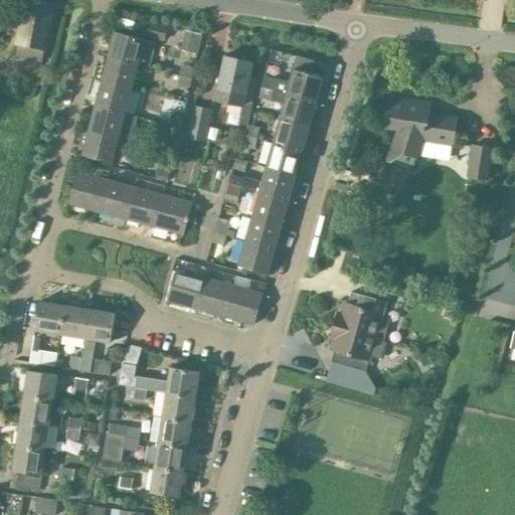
[(18,44),(15,57),(42,62),(44,49),(54,3),(40,0),(25,0),(17,43),(17,44),(18,44)]
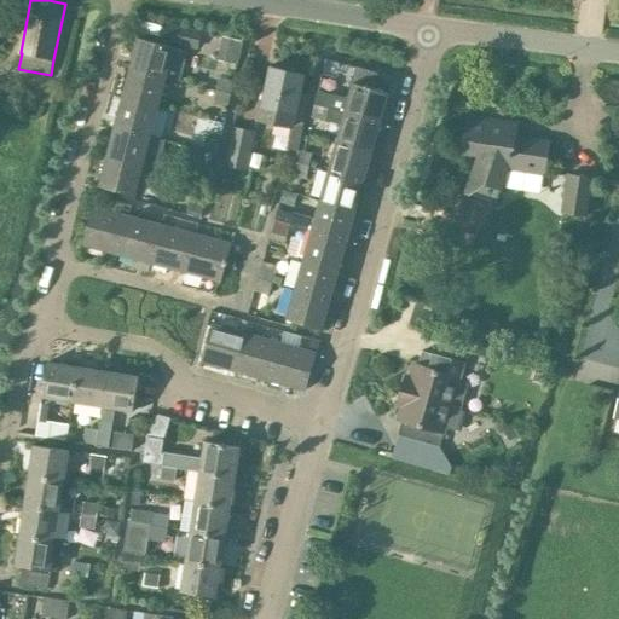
[(169,22),(165,41),(197,50),(201,30),(169,22)]
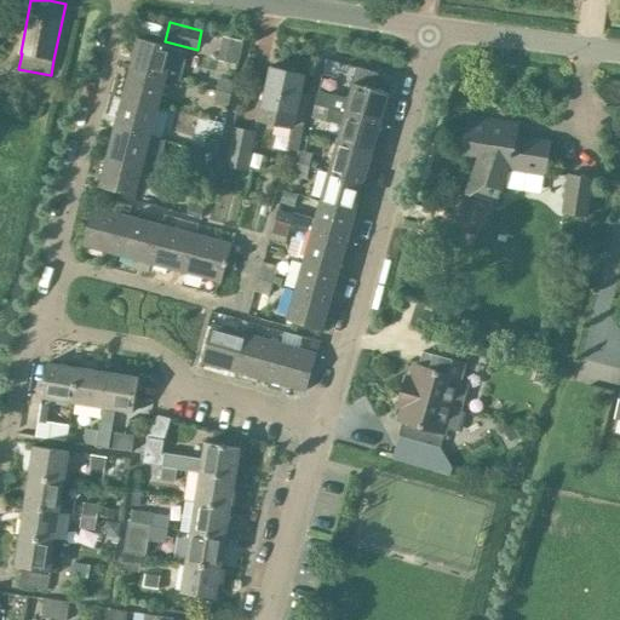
[(223,36),(218,61),(236,65),(242,41),(223,36)]
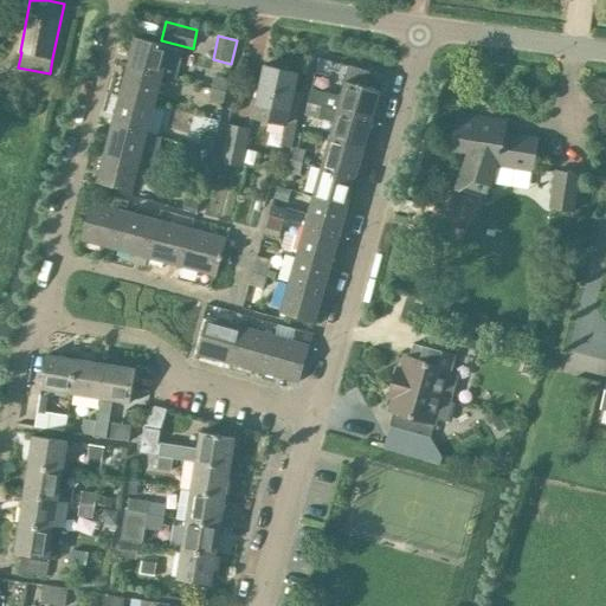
[(136,37),(128,65),(162,76),(176,81),(185,50),(171,45),(136,37)]
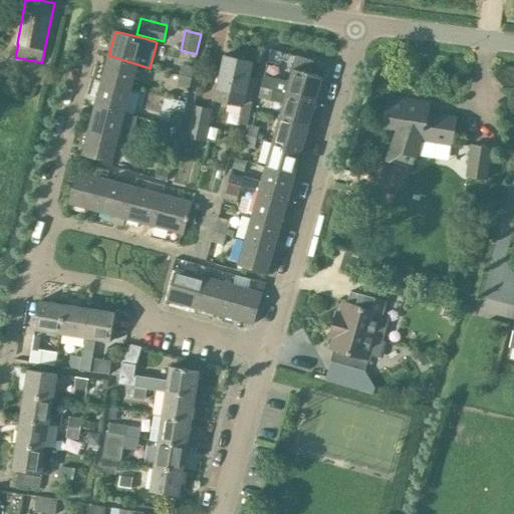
[(132,87),(138,64),(108,55),(102,80),(132,87)]
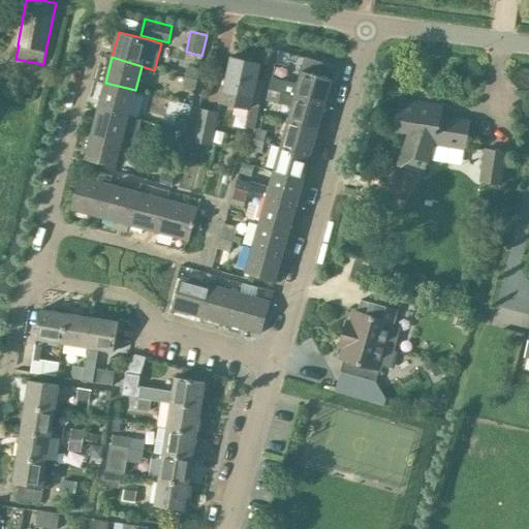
[(249,109),(250,107),(259,63),(231,57),(221,102),(249,109)]
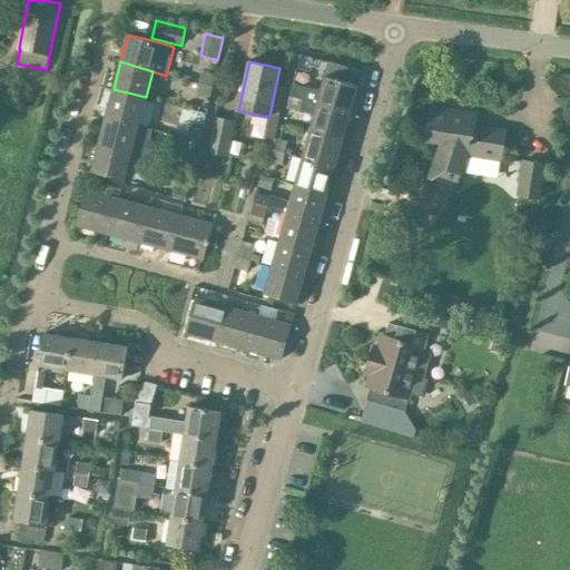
[(325,76),(322,90),(321,91),(293,84),(290,96),(303,99),(317,102),(351,112),(359,85),(343,80),(349,67),(328,61),(324,75),(325,76)]
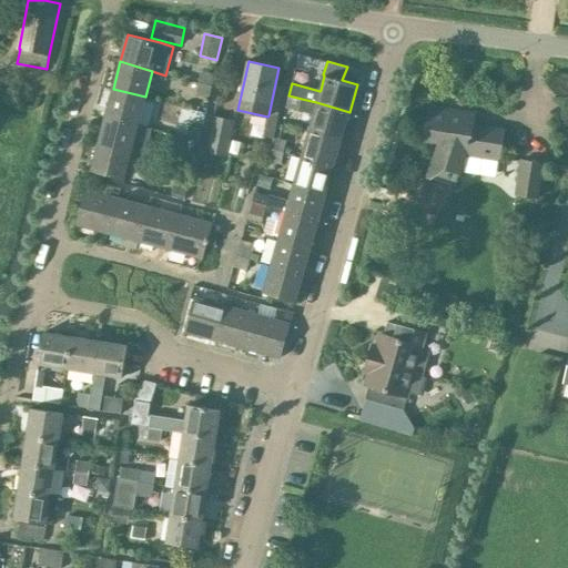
[(199,83),(212,85),(214,73),(201,71),(199,83)]
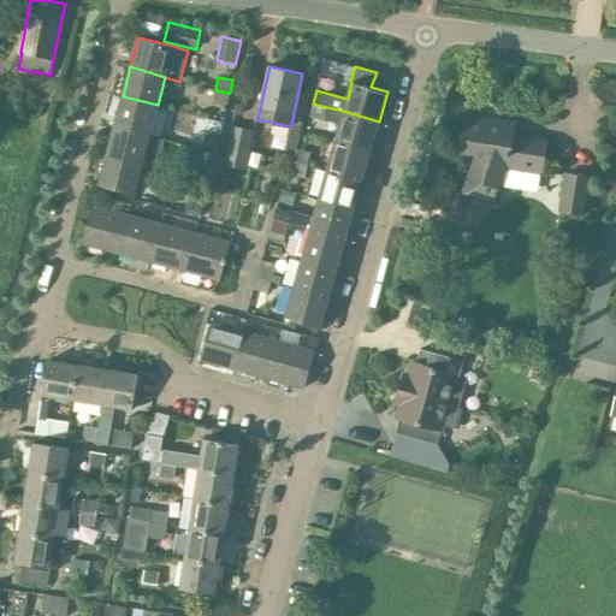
[(226,105),(230,93),(215,90),(213,102),(226,105)]
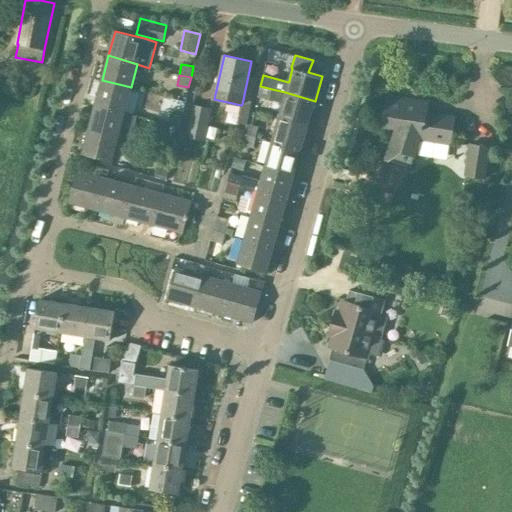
[(124,112),(131,87),(102,80),(95,104),(124,112)]
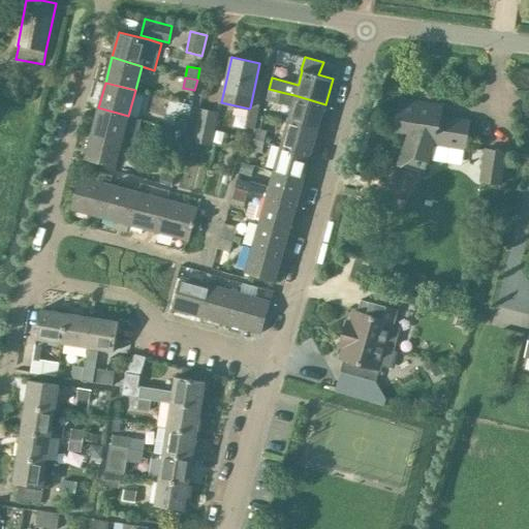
[(269,89),(266,100),(278,103),(281,92),(269,89)]
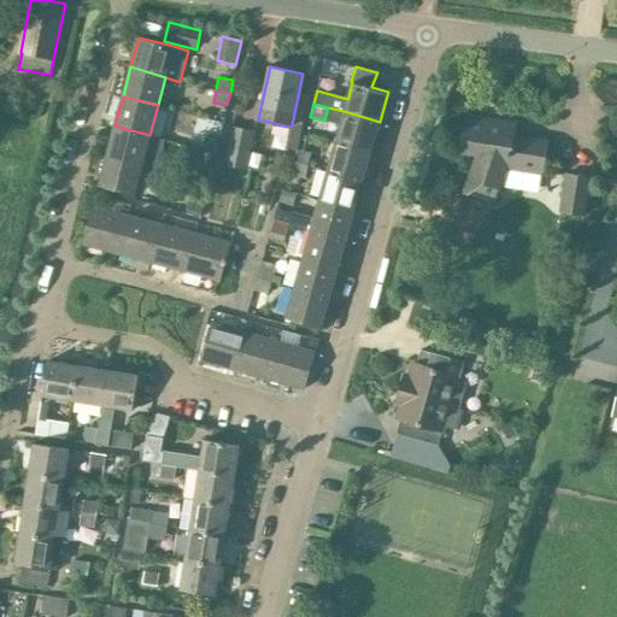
[(328,107),(324,121),(340,124),(335,142),(371,152),(380,122),(344,111),(328,107)]
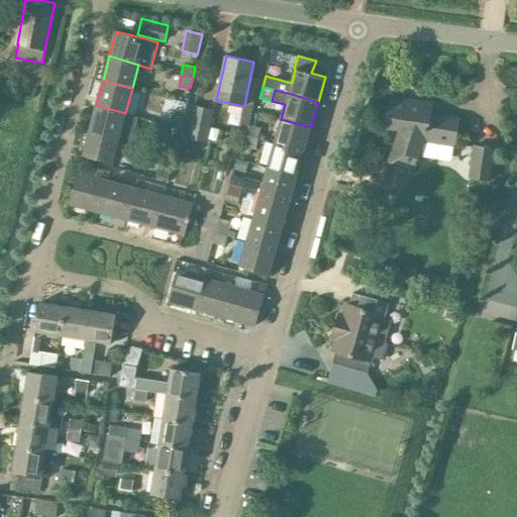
[(393,163),(408,168),(411,154),(419,158),(425,139),(455,144),(459,118),(430,114),(432,104),(392,97),(388,121),(402,123),(389,161),(393,163)]
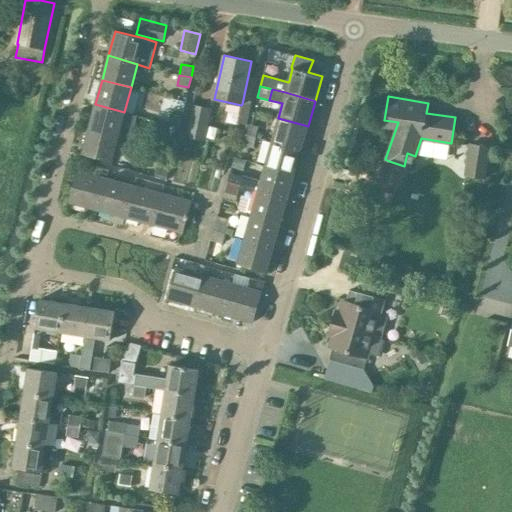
[(95,104),(89,128),(118,136),(118,137),(131,141),(137,116),(124,112),(95,104)]
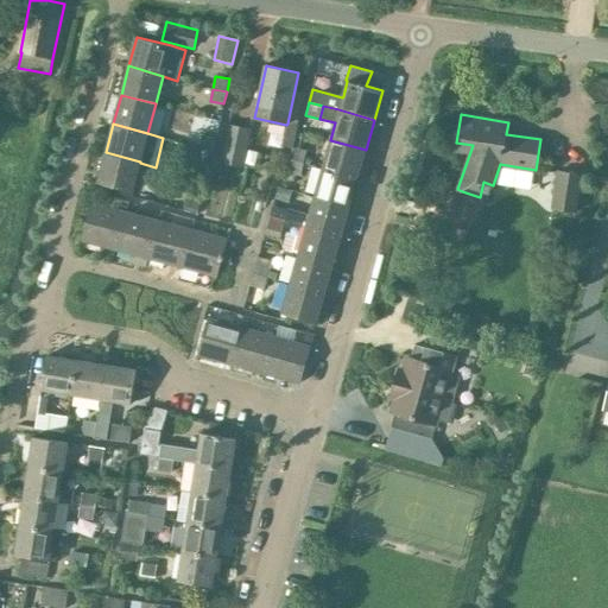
[(228,124),(221,162),(242,168),(252,128),(228,124)]
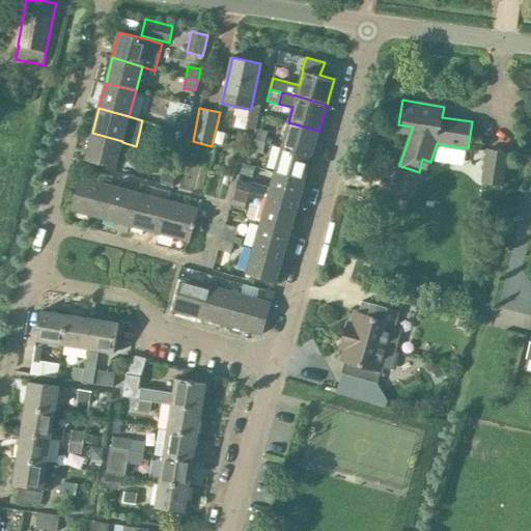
[(173,129),(186,132),(189,120),(176,117),(173,129)]
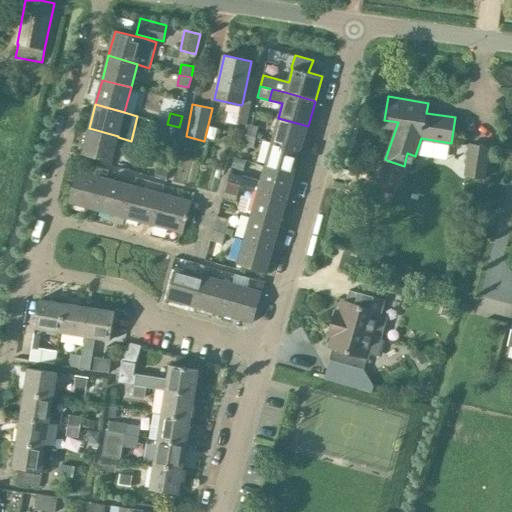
[(308,126),(278,118),(271,142),(301,150),(308,126)]
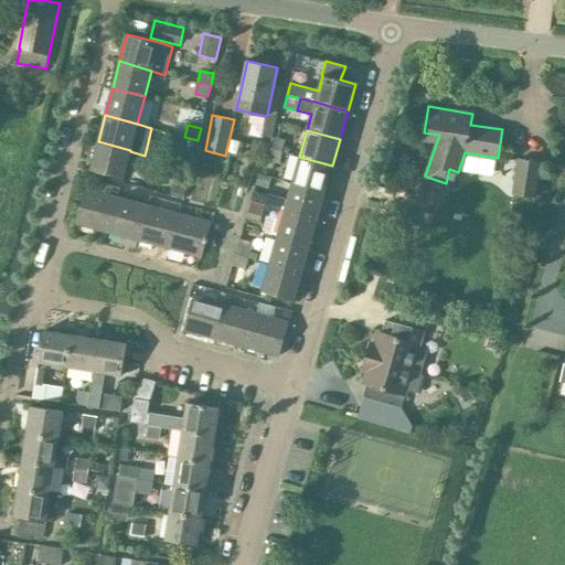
[(195,151),(198,140),(184,137),(182,148),(195,151)]
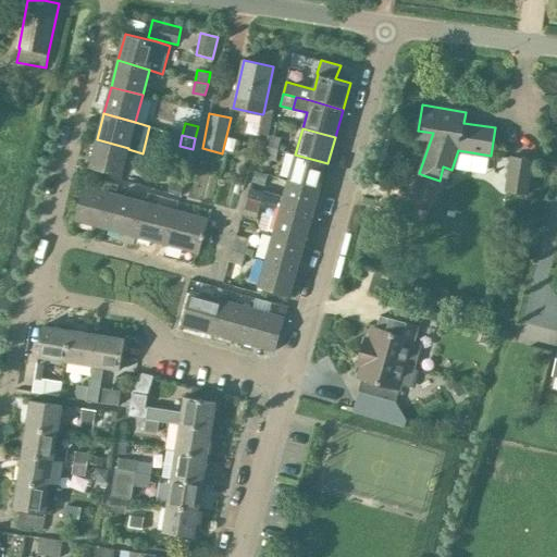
[(265,135),(263,147),(279,150),(281,139),(265,135)]
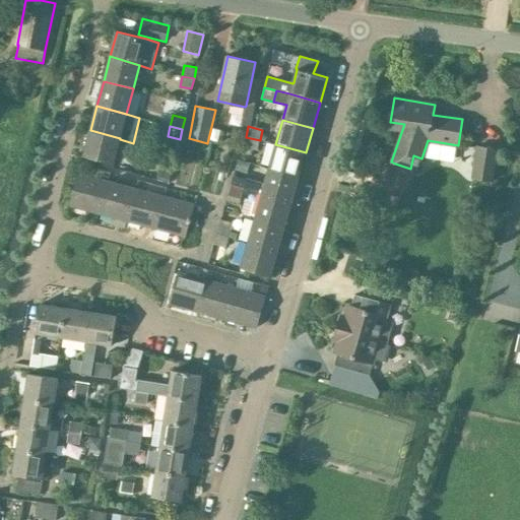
[(120,138),(90,130),(83,155),(113,164),(120,139),(120,138)]
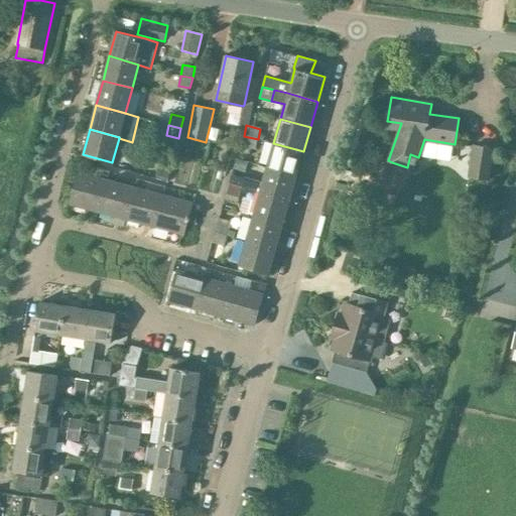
[(258,139),(244,136),(241,146),(255,150),(258,139)]
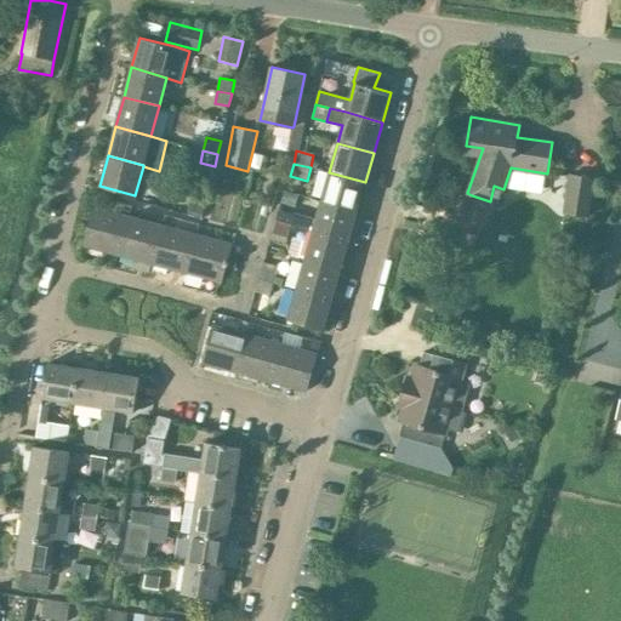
[(365,182),(329,172),(322,201),(357,212),(365,182)]
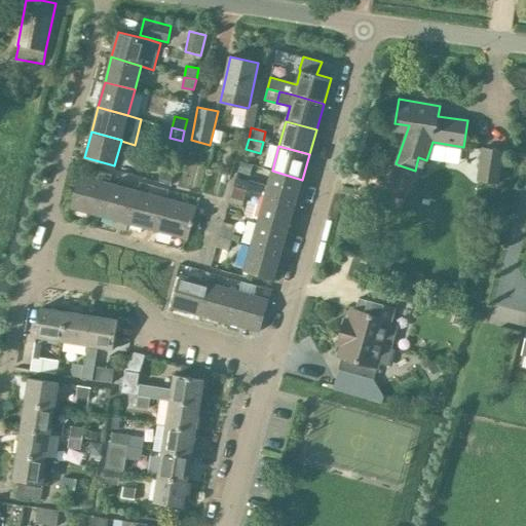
[(481,148),(477,181),(500,185),(505,152),(481,148)]
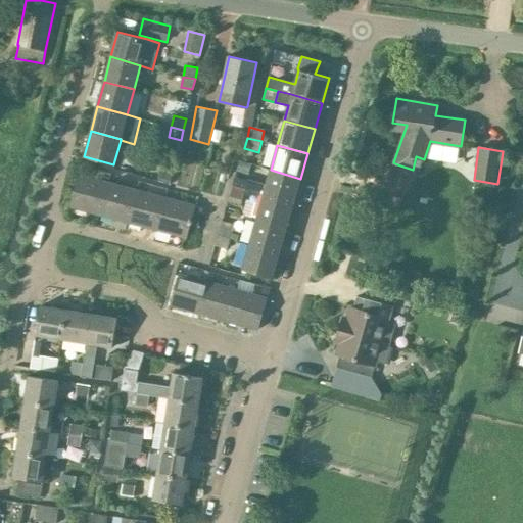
[(240,159),(236,171),(248,174),(251,163),(240,159)]
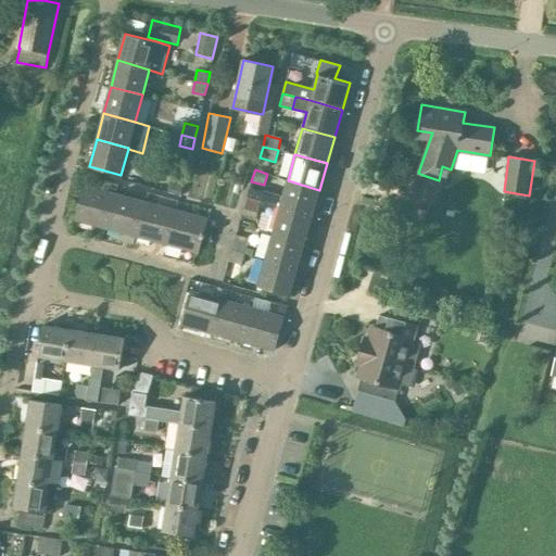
[(168,188),(181,191),(185,179),(172,175),(168,188)]
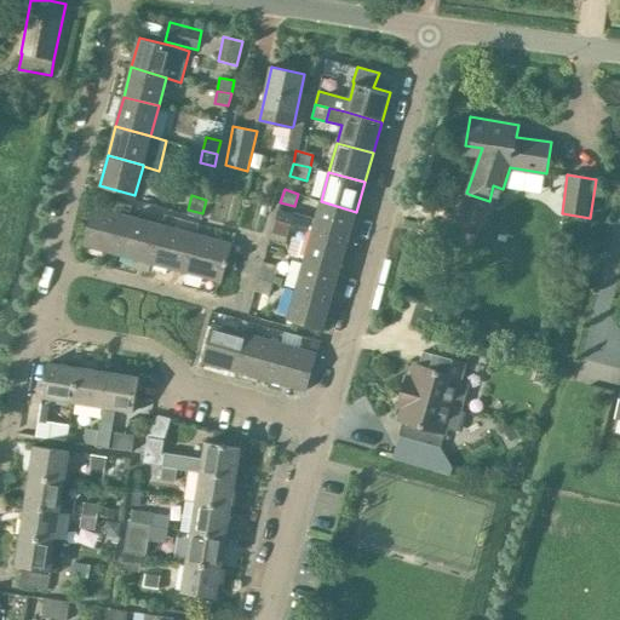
[(356,212),(321,201),(316,218),(293,212),(290,224),(313,230),(349,240),(356,212)]
